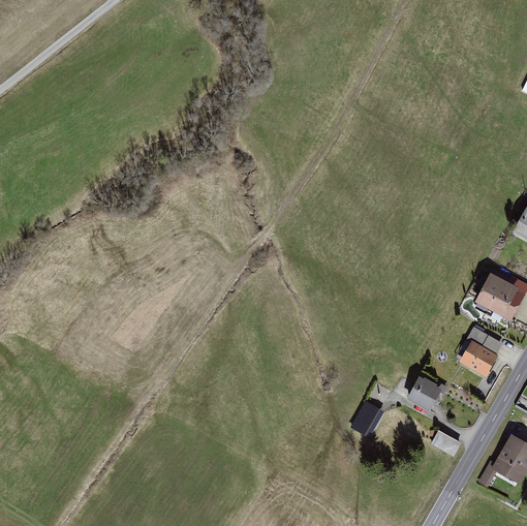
[(526,200),(526,202),(512,230),(526,239),(526,200)]
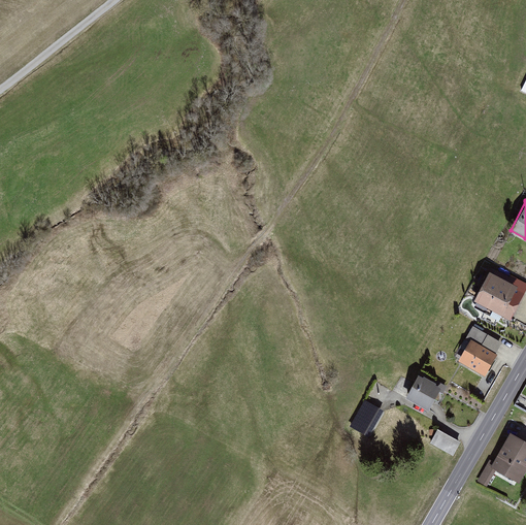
[(525,287),(491,269),(473,302),(512,322),(525,293),(525,287)]
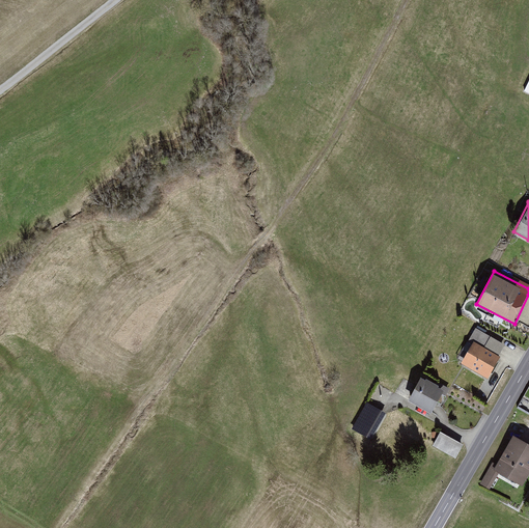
[(472,339),(460,361),(485,376),(498,353),(472,339)]
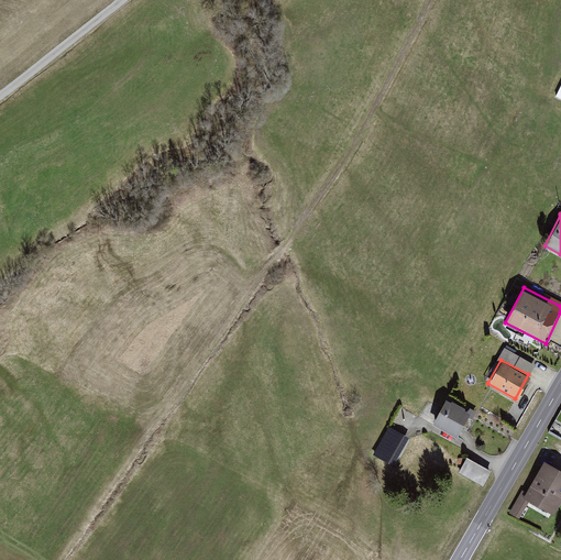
[(444,397),(431,423),(454,435),(469,410),(444,397)]
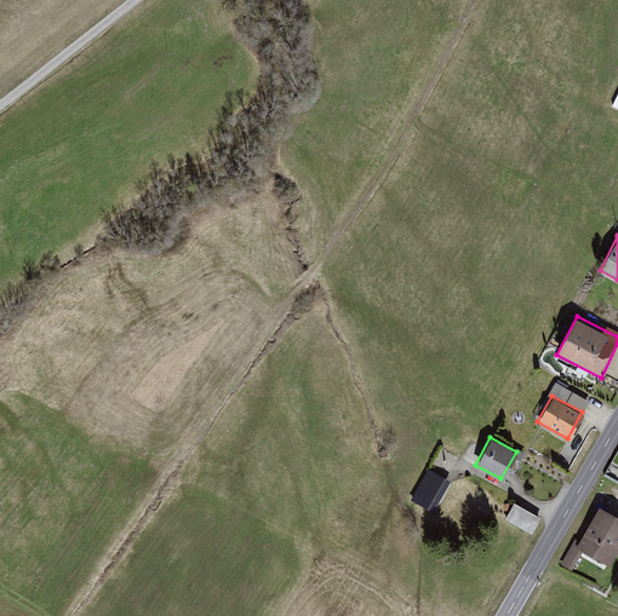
[(433,512),(451,483),(428,470),(410,500),(433,512)]
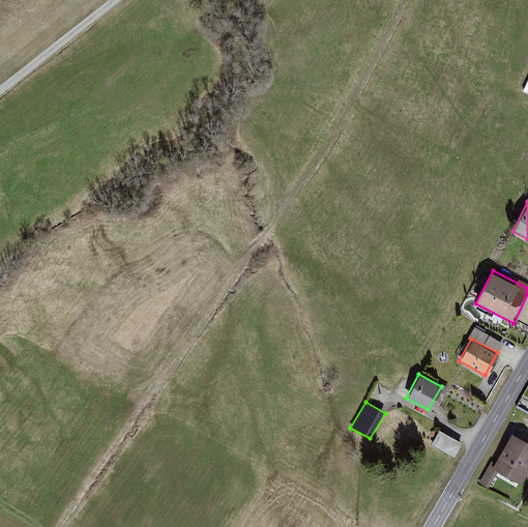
[(437,432),(432,445),(457,455),(461,441),(437,432)]
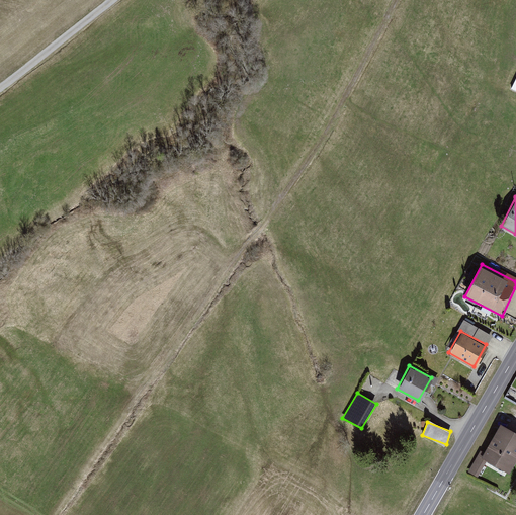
[(510,473),(515,462),(515,434),(502,426),(483,456),(510,473)]
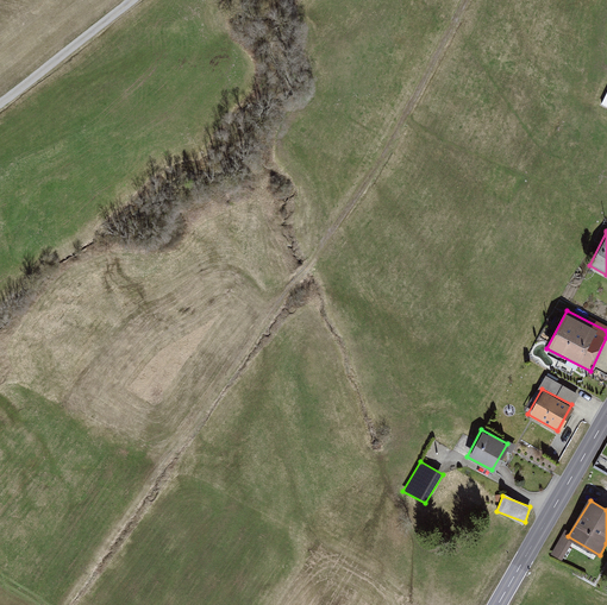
[(550,555),(561,560),(567,547),(556,541),(550,555)]
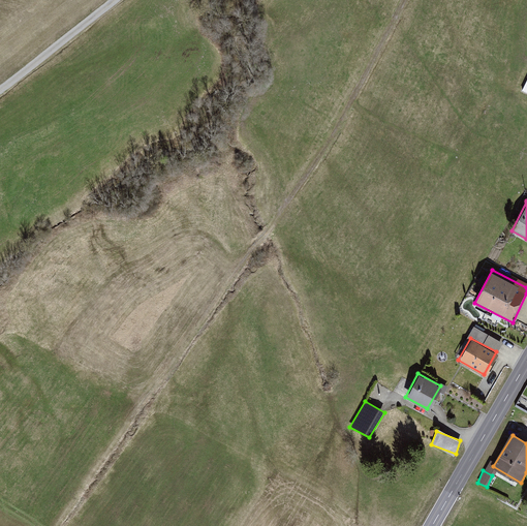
All buildings are outlined.
